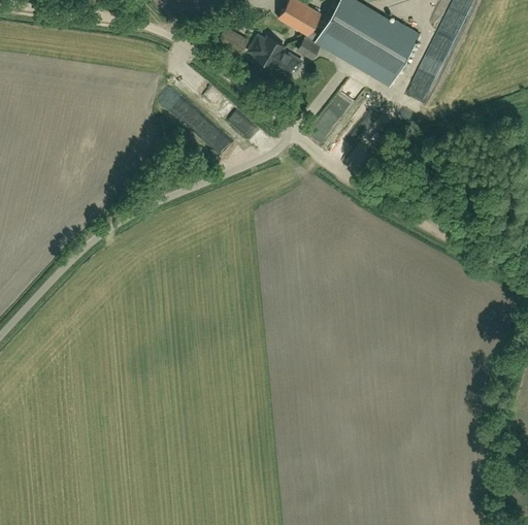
[(297,0),(289,0),(277,20),(306,37),(304,39),(297,52),(311,61),(320,46),(311,42),(317,34),(310,31),(321,14),(297,0)]
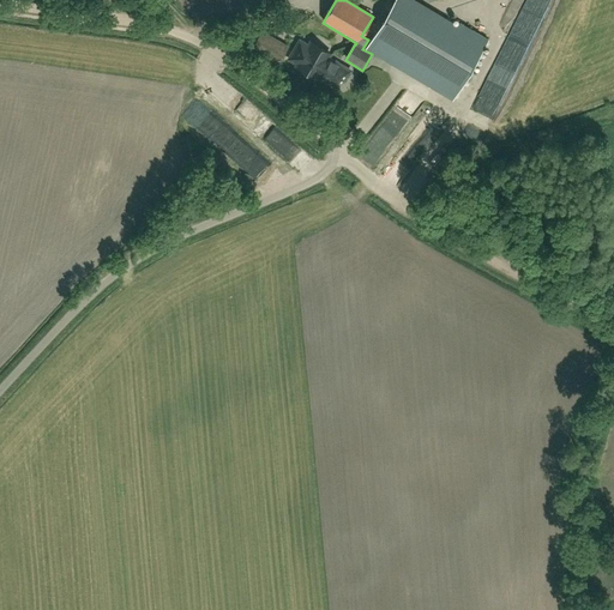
[(486,47),(457,30),(407,0),(397,0),(367,50),(452,101),(486,47)]
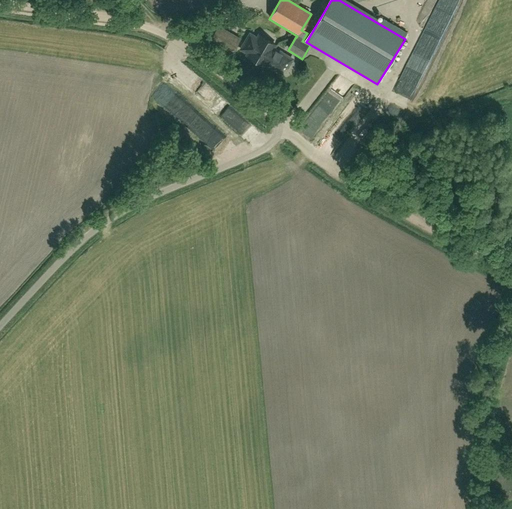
[(209,43),(230,56),(239,41),(218,28),(209,43)]
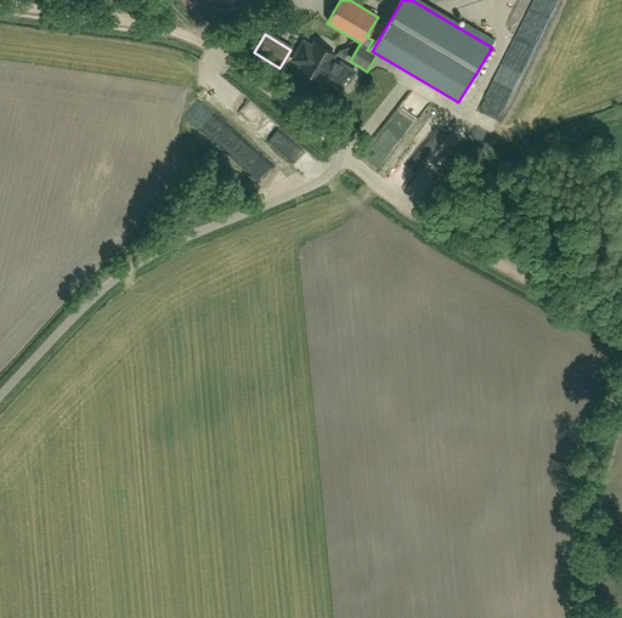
[(525,35),(514,51),(525,58),(536,43),(525,35)]
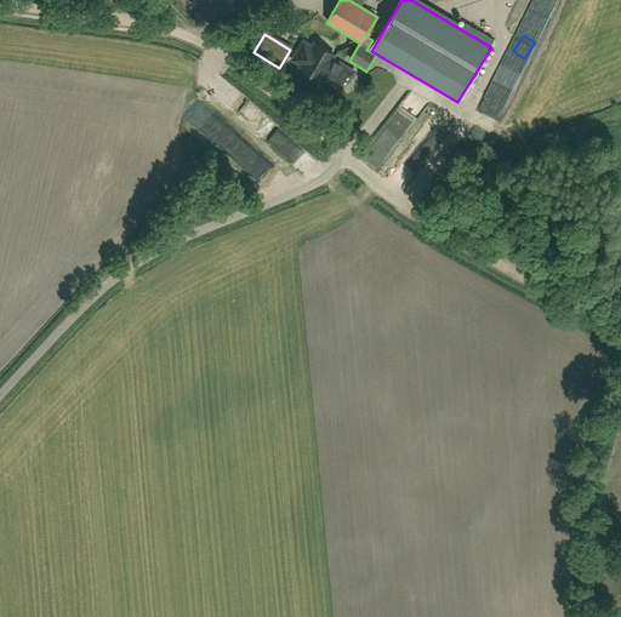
[(319,81),(320,79),(323,80),(324,83),(329,85),(331,86),(343,92),(354,74),(331,61),(334,57),(313,45),(311,49),(302,44),(291,62),(300,67),(298,69),(301,70),(301,73),(308,78),(311,76),(319,81)]
